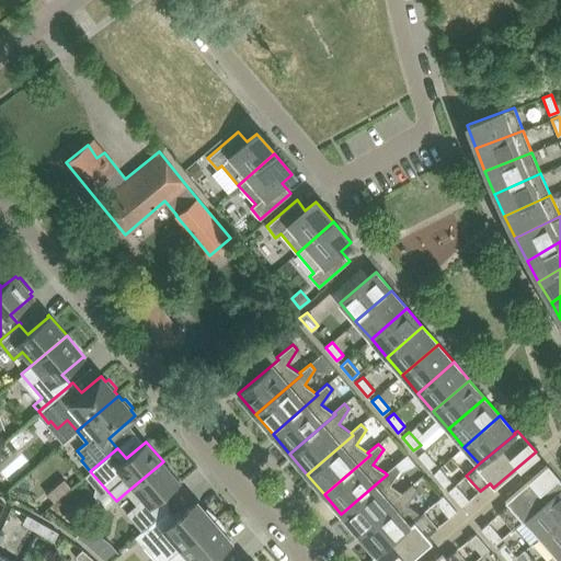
[(436,462),(424,449),(418,455),(428,468),(436,462)]
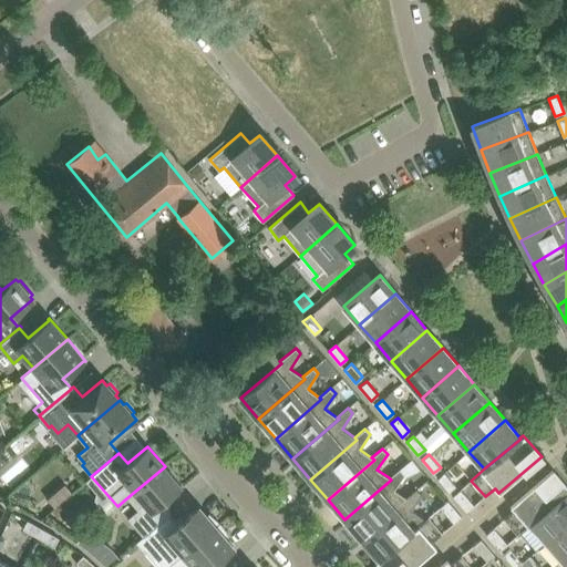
[(182,486),(165,466),(126,498),(137,511),(127,518),(143,536),(143,537),(168,515),(169,515),(171,514),(162,504),(182,486)]
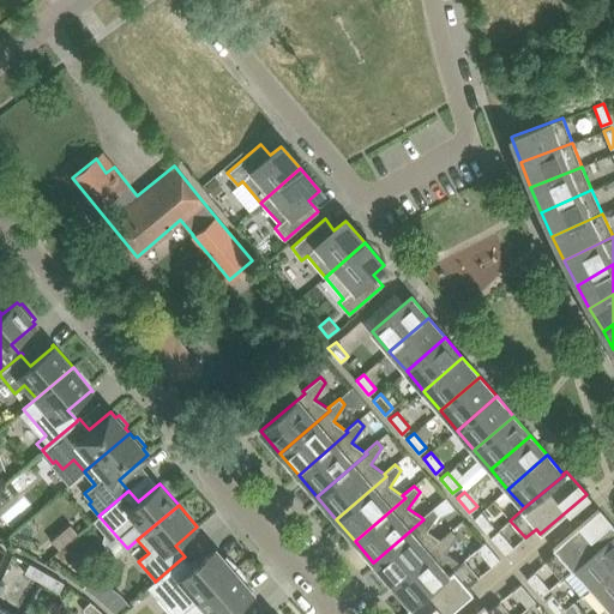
[(423,519),(373,563),(392,584),(443,541),(440,540),(427,530),(438,513),(433,507),(421,517),(423,519)]
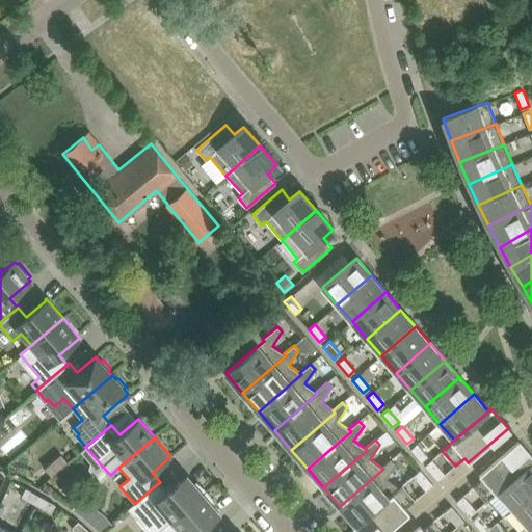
[(531,461),(531,455),(519,440),(478,474),(482,479),(473,486),(486,502),(498,491),(498,490),(531,461)]
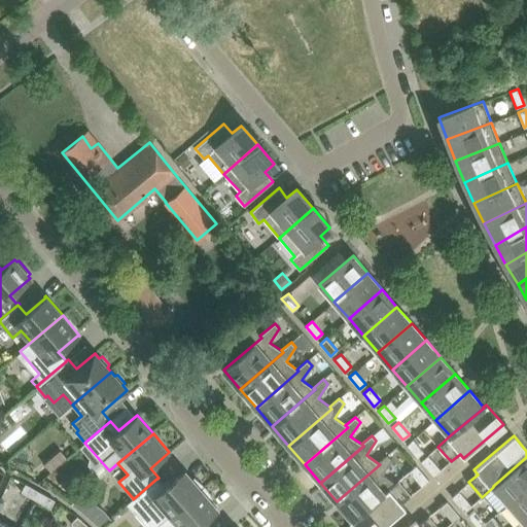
[(418,457),(424,452),(413,438),(407,445),(418,457)]
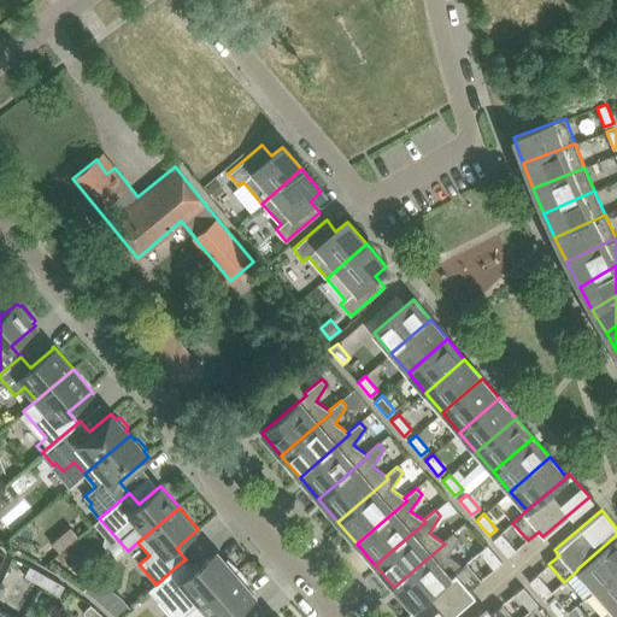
[(66,524),(48,541),(59,552),(77,536),(66,524)]
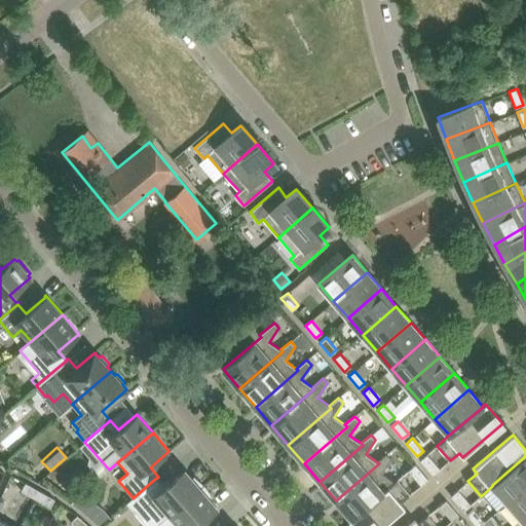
[(377,462),(379,463),(336,500),(351,519),(396,482),(395,482),(381,473),(391,458),(386,453),(377,462)]
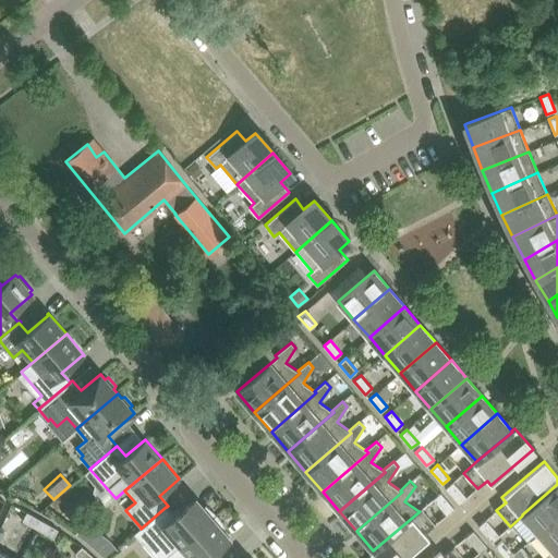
[(446,487),(460,504),(466,497),(453,481),(446,487)]
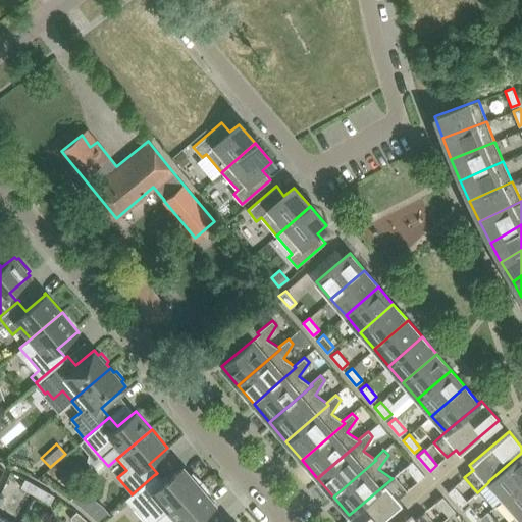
[(488,482),(503,499),(521,481),(521,453),(488,481),(488,482)]
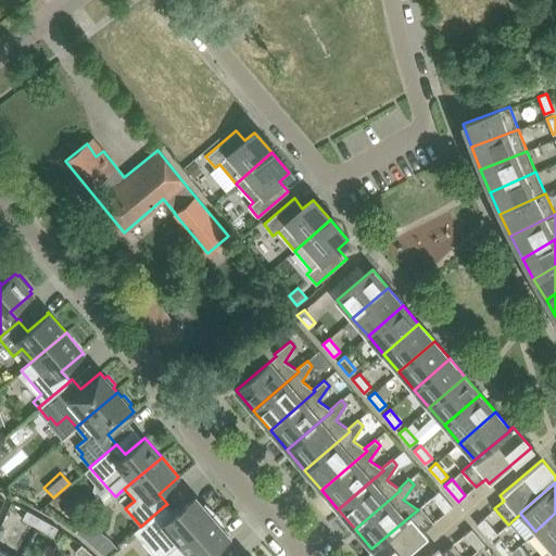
[(431,496),(445,513),(453,506),(439,490),(431,496)]
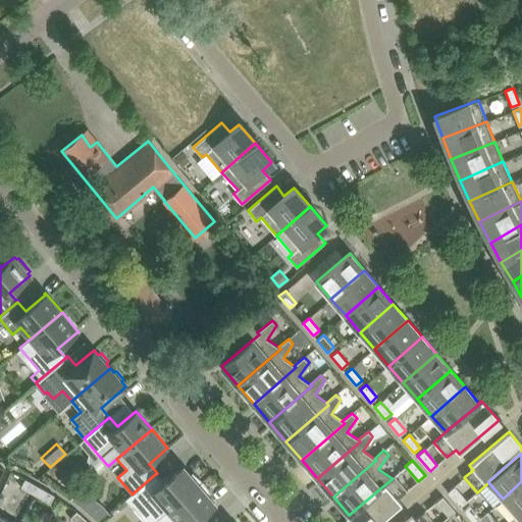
[(132,493),(125,499),(145,521),(155,521),(203,481),(202,481),(193,473),(191,475),(184,466),(163,483),(156,474),(155,474),(132,494),(132,493)]
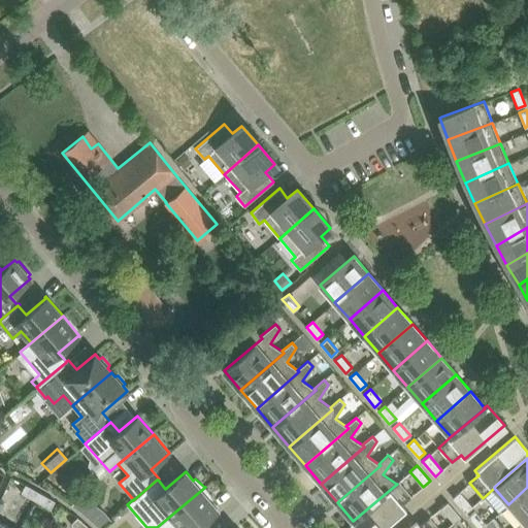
[(350,523),(354,527),(384,527),(406,509),(402,504),(413,496),(399,481),(396,484),(397,484),(353,521),(350,523)]
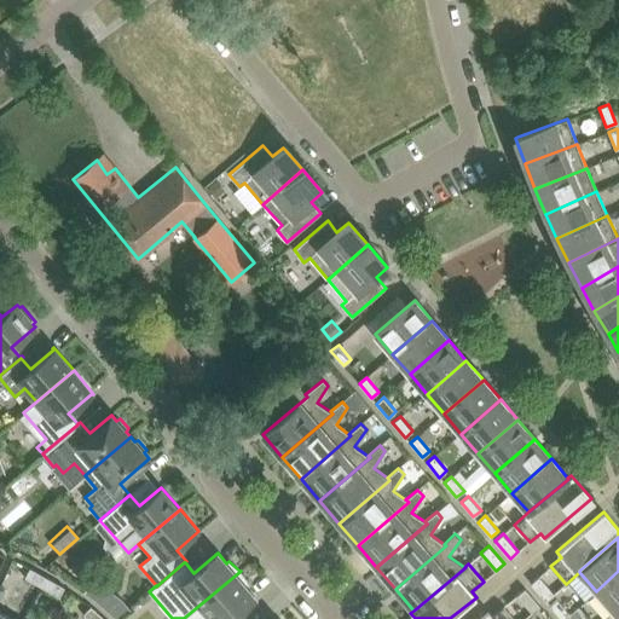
[(30,567),(24,577),(41,586),(47,577),(30,567)]
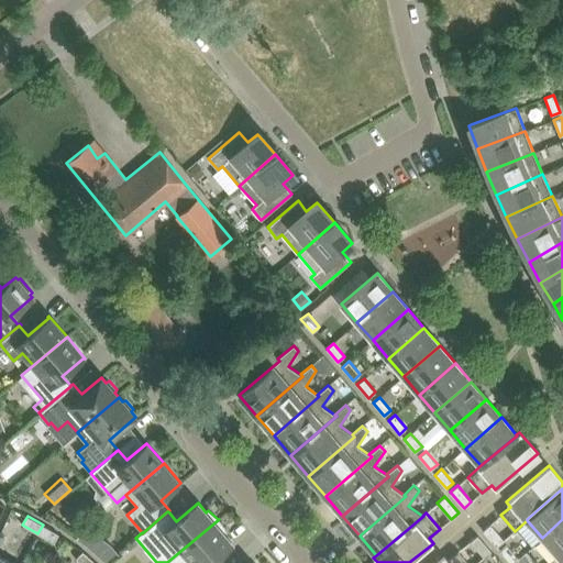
[(219,520),(219,519),(167,562),(212,562),(211,561),(232,543),(224,533),(225,531),(219,520)]
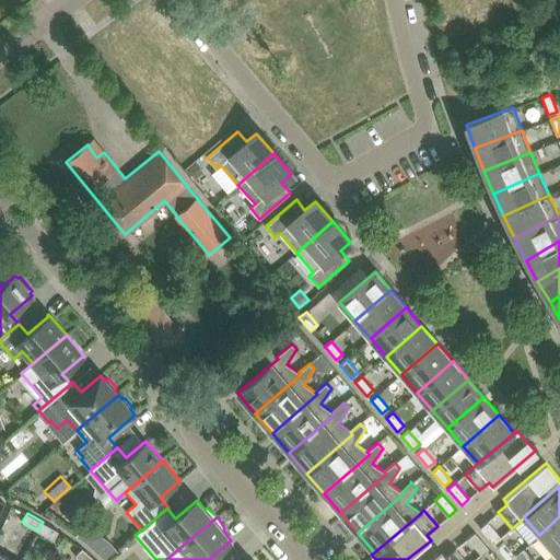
[(559,548),(559,516),(539,535),(555,552),(559,548)]
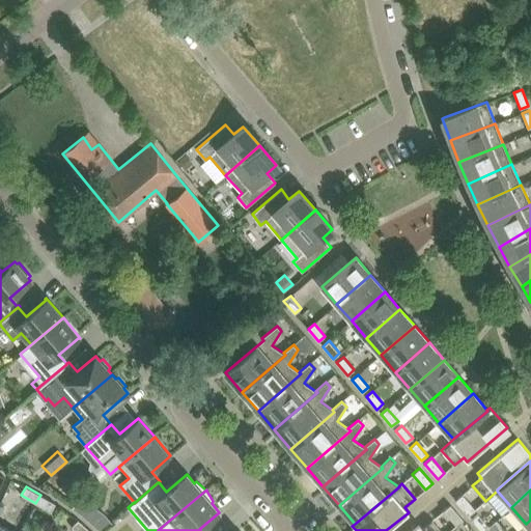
[(476,509),(463,494),(455,500),(469,515),(476,509)]
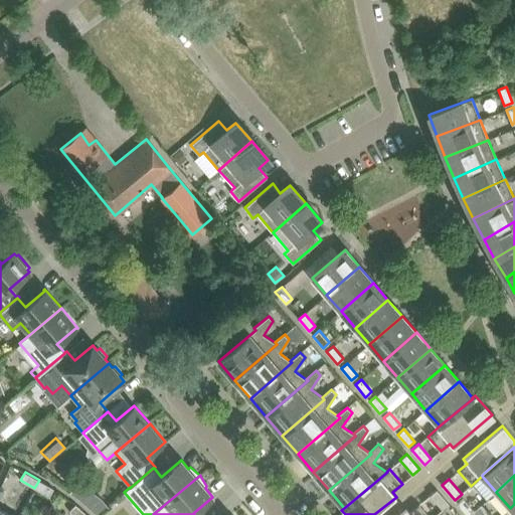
[(54,489),(39,480),(34,488),(49,497),(54,489)]
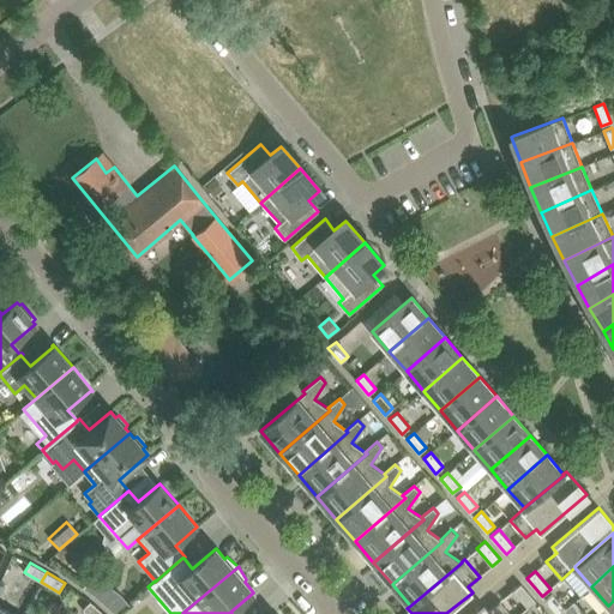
[(536,601),(521,583),(512,590),(528,608),(536,601)]
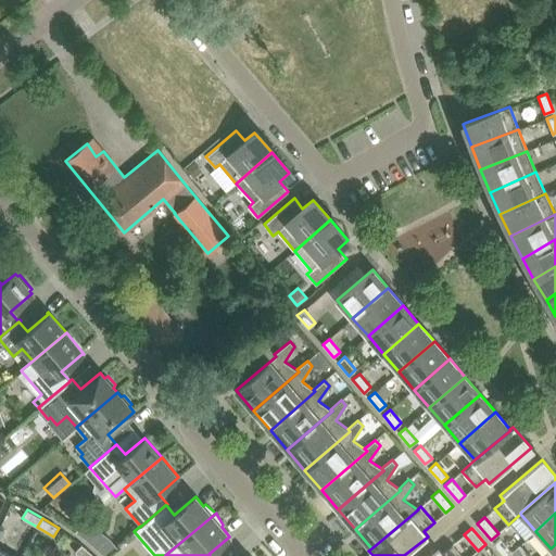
[(506,555),(512,552),(501,539),(494,544),(504,555),(506,555)]
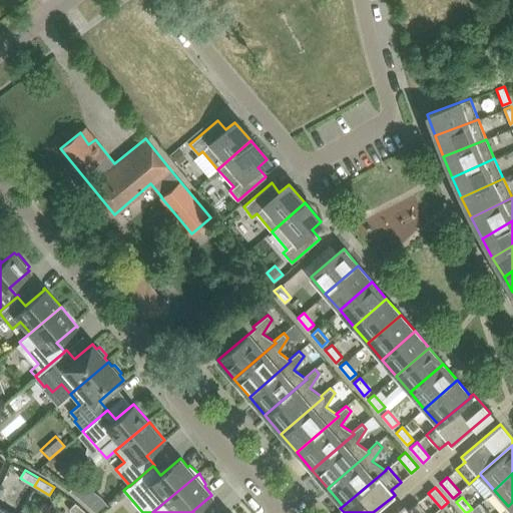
[(105,506),(101,501),(95,500),(90,505),(97,512),(105,506)]
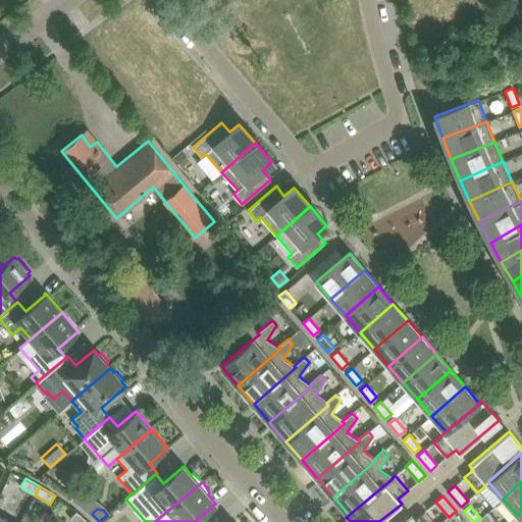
[(89,521),(76,511),(70,518),(74,521),(89,521)]
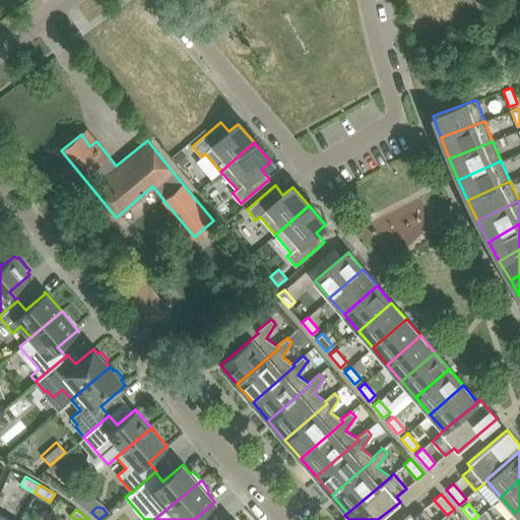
[(433,519),(424,509),(414,517),(410,513),(401,519),(433,519)]
